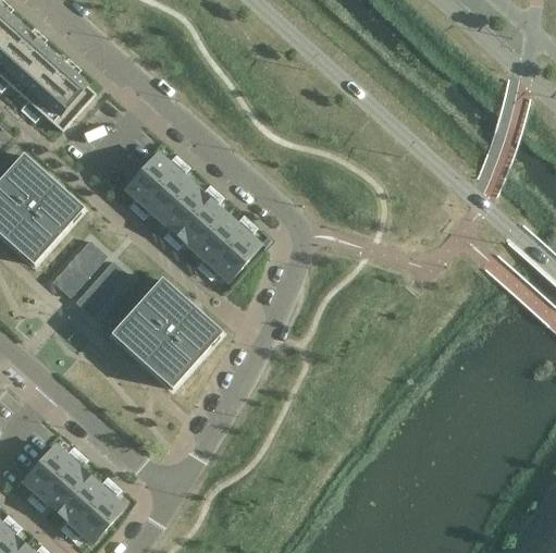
[(0,41),(17,22),(1,8),(0,9),(0,41)]
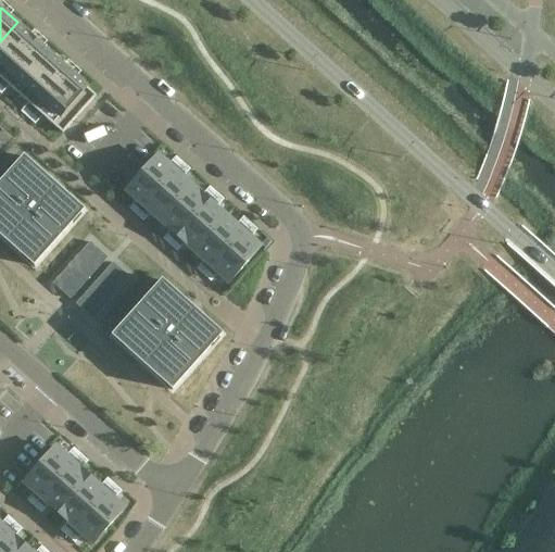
[(0,74),(1,75),(35,37),(17,22),(0,41),(0,74)]
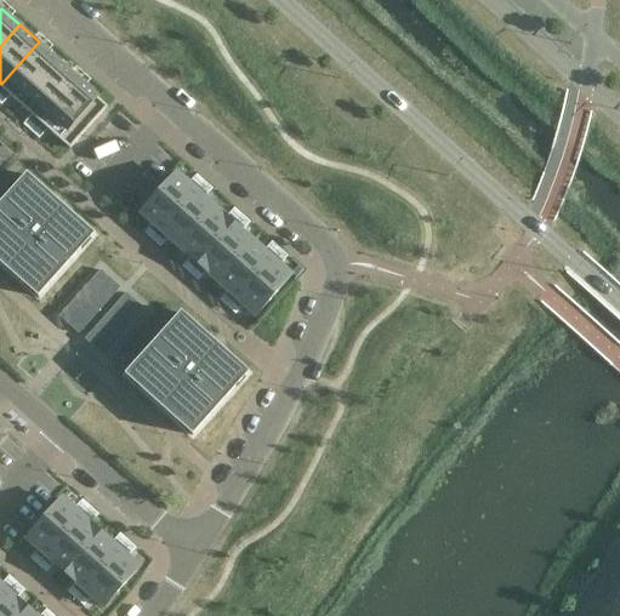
[(20,101),(57,58),(39,41),(1,84),(20,101)]
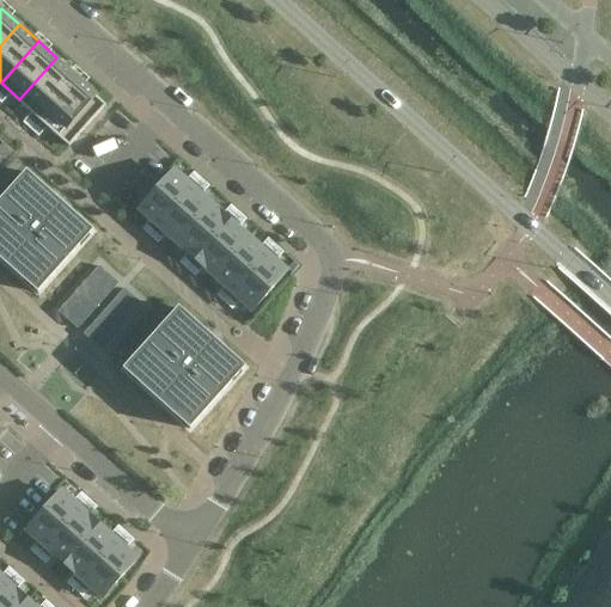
[(38,116),(75,74),(56,57),(19,99),(38,116)]
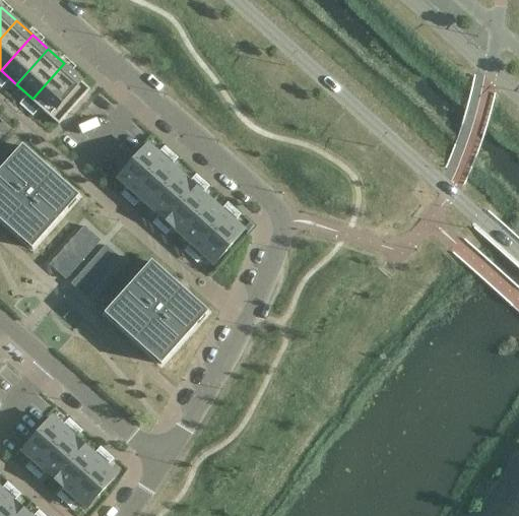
[(79,79),(80,78),(64,63),(33,99),(49,113),(54,107),(59,102),(65,95),(70,89),(75,84),(79,79)]
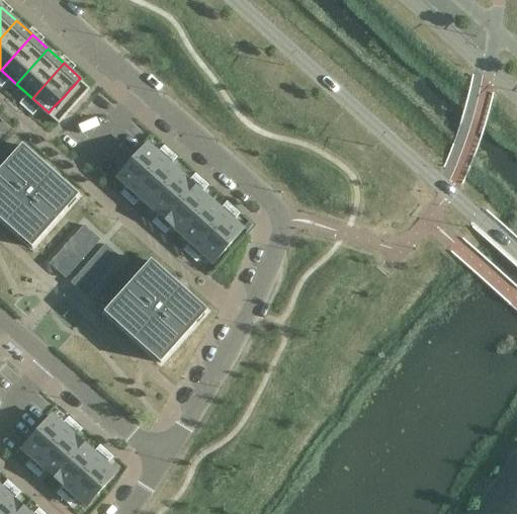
[(88,85),(80,78),(79,79),(75,84),(83,91),(88,85)]
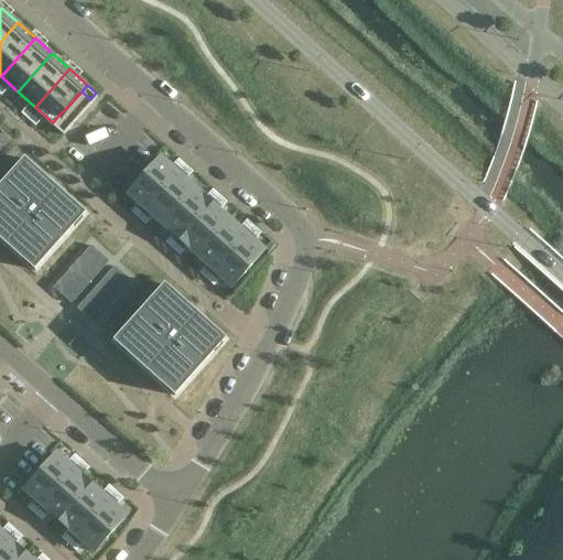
[(90,99),(82,92),(76,97),(85,106),(90,99)]
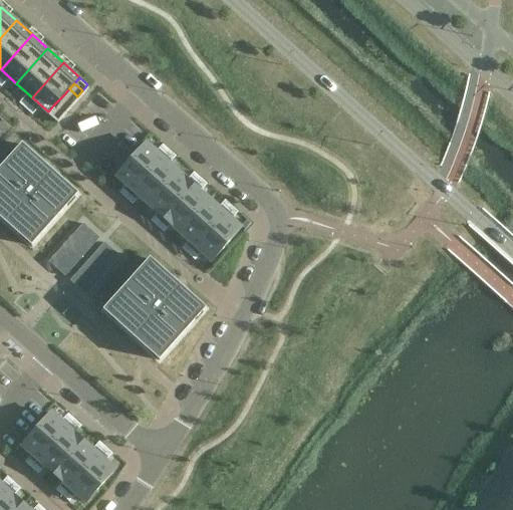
[(77,96),(69,88),(64,94),(72,101),(77,96)]
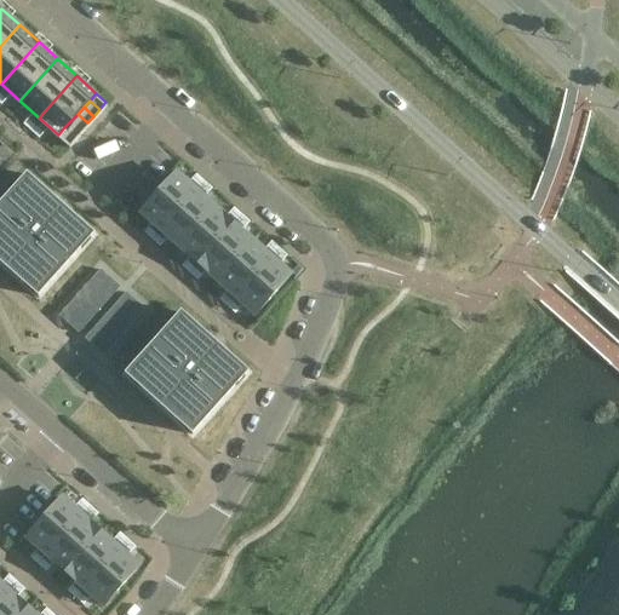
[(87,122),(78,114),(70,121),(81,130),(87,122)]
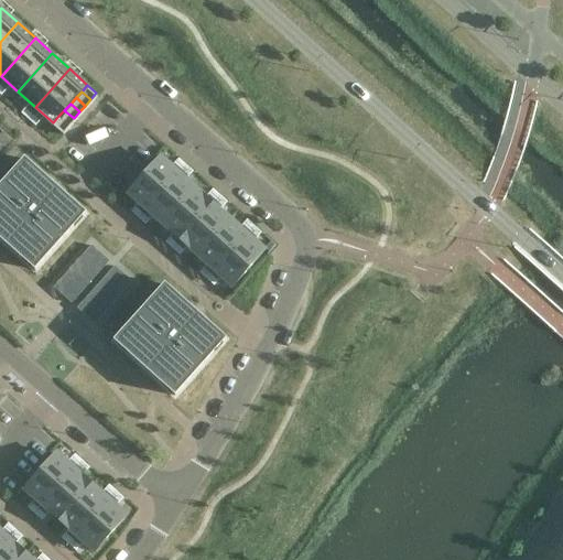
[(74,118),(64,110),(58,116),(68,125),(74,118)]
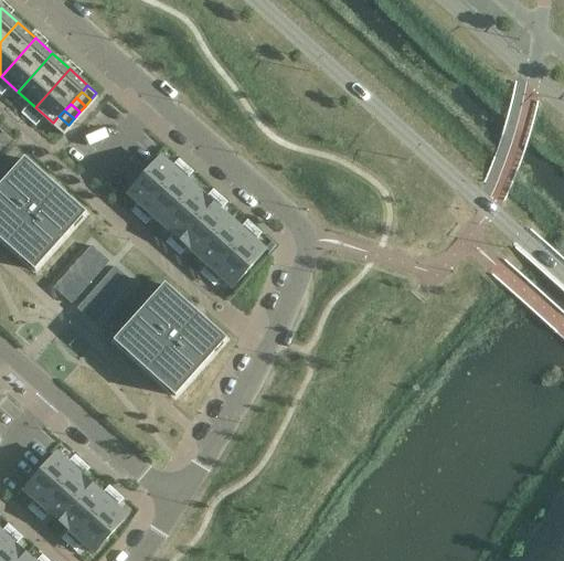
[(68,125),(59,116),(53,123),(62,131),(68,125)]
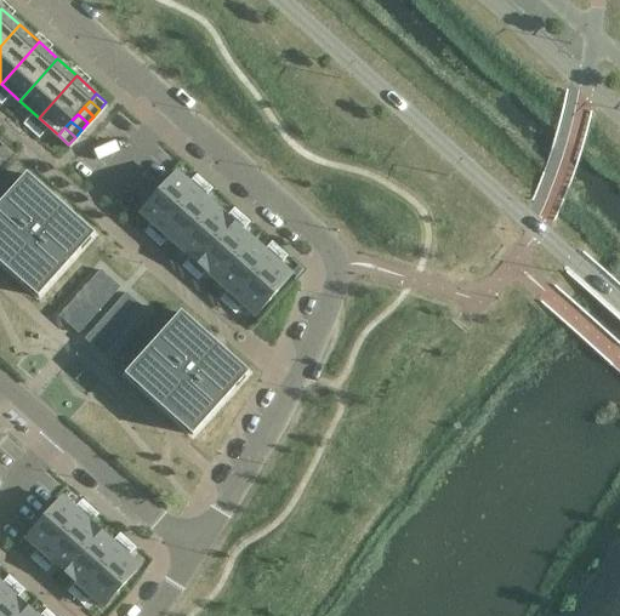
[(177,206),(195,187),(175,169),(158,188),(177,206)]
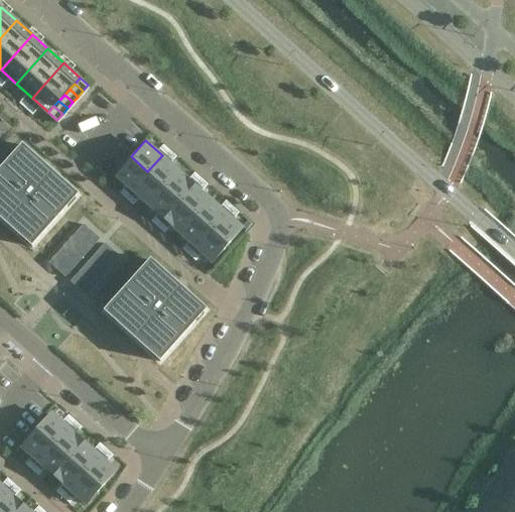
[(21,141),(0,165),(0,216),(30,243),(78,192),(21,141)]
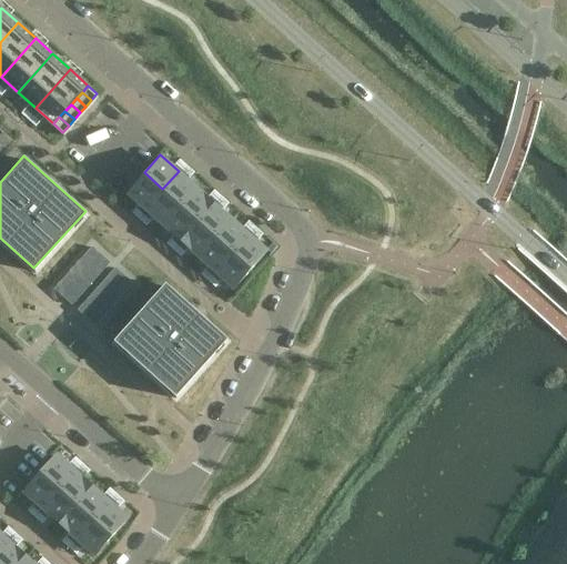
[(180,204),(195,187),(179,171),(162,189),(180,204)]
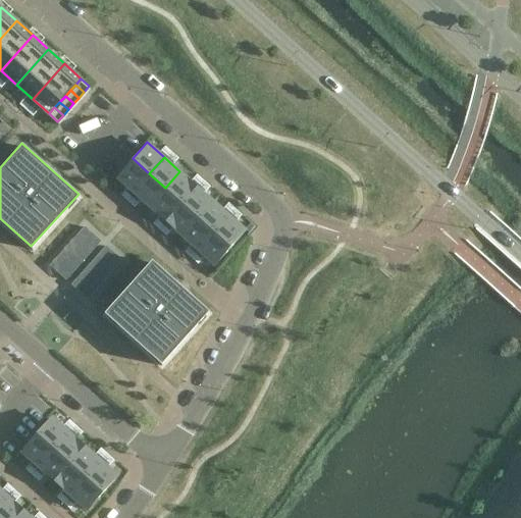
[(135,190),(149,173),(133,158),(117,175),(135,190)]
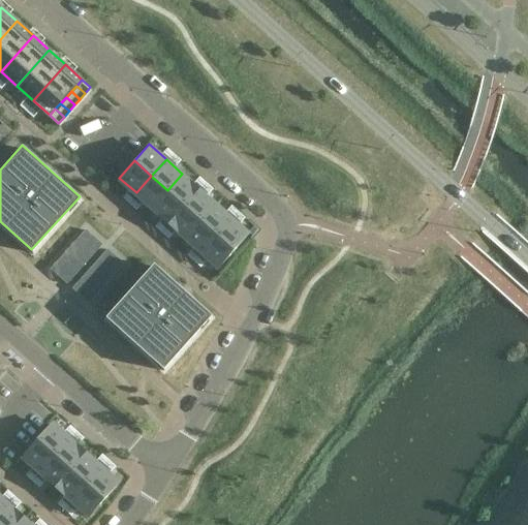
[(183,205),(198,188),(182,174),(167,190),(183,205)]
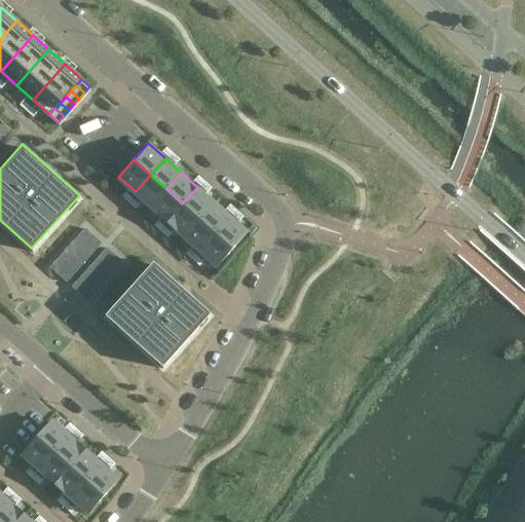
[(166,189),(150,175),(136,191),(151,206),(166,189)]
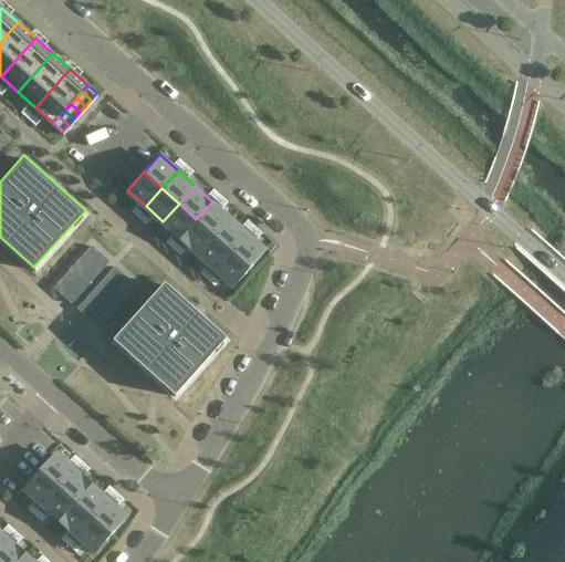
[(229,216),(212,201),(196,219),(213,235),(229,216)]
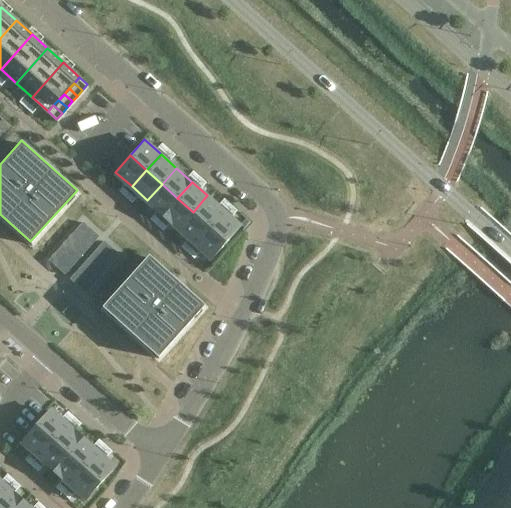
[(163,214),(177,198),(162,184),(147,200),(163,214)]
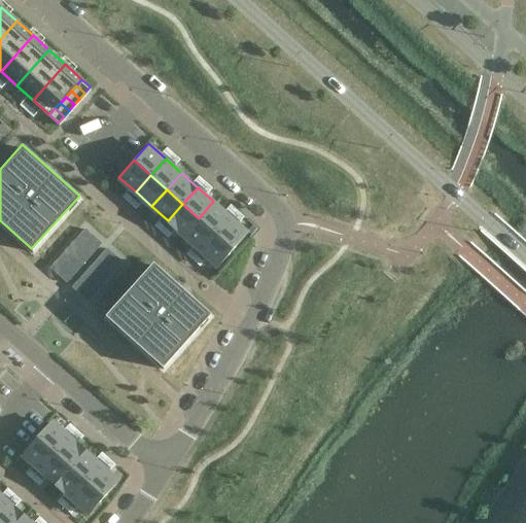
[(230,215),(213,201),(199,218),(214,232),(230,215)]
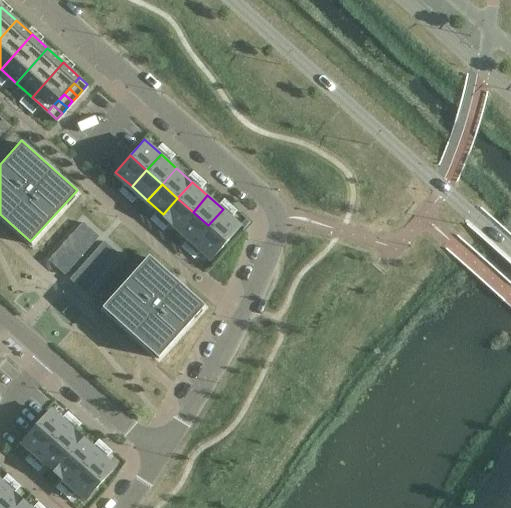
[(178,228),(193,212),(177,198),(163,214),(178,228)]
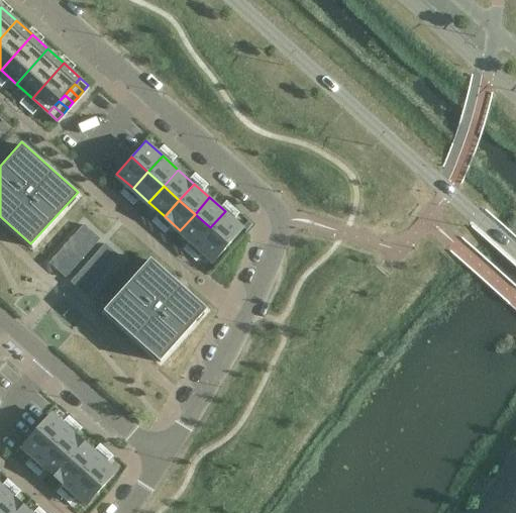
[(241,226),(225,211),(210,227),(226,242),(241,226)]
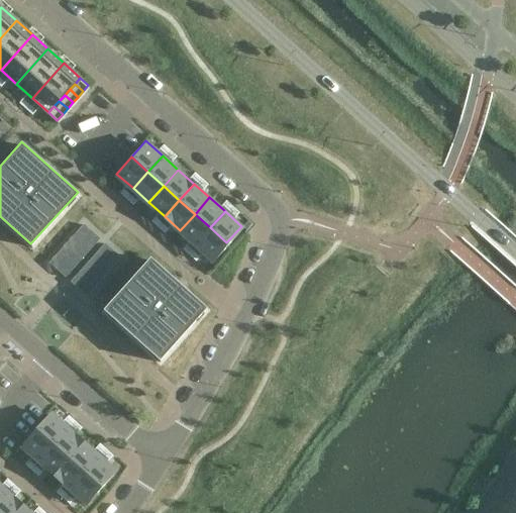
[(195,244),(210,227),(195,214),(180,230),(195,244)]
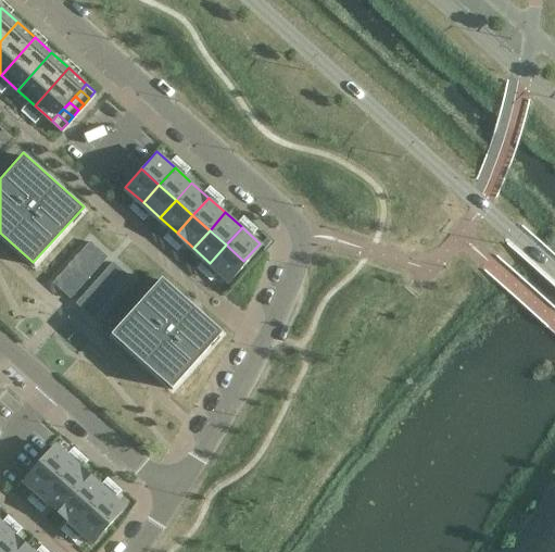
[(91,253),(98,246),(89,238),(83,245),(91,253)]
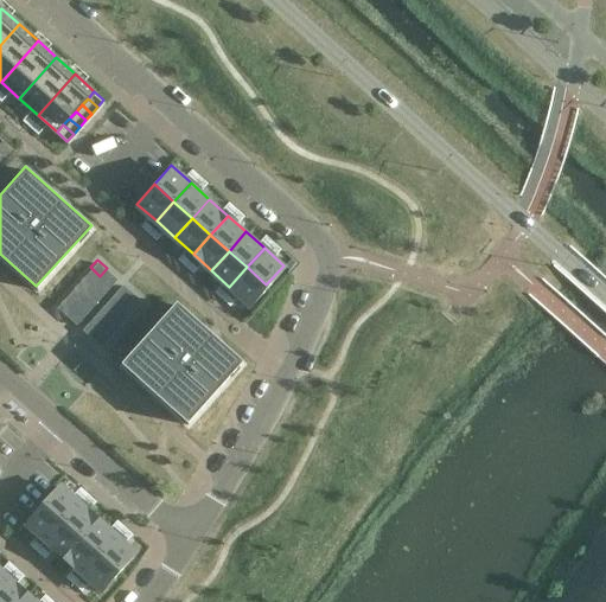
[(94,283),(100,276),(90,267),(84,275),(94,283)]
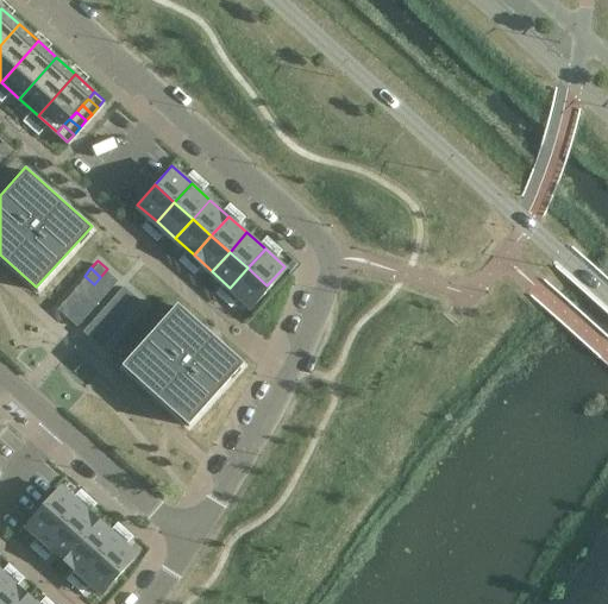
[(249,306),(267,285),(248,268),(230,288),(249,306)]
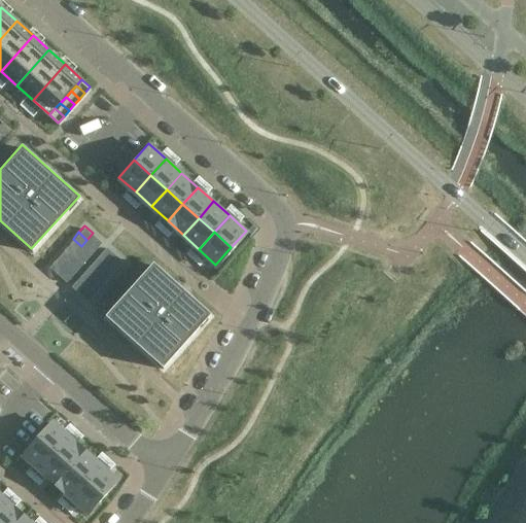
[(101,240),(93,233),(86,240),(95,247),(101,240)]
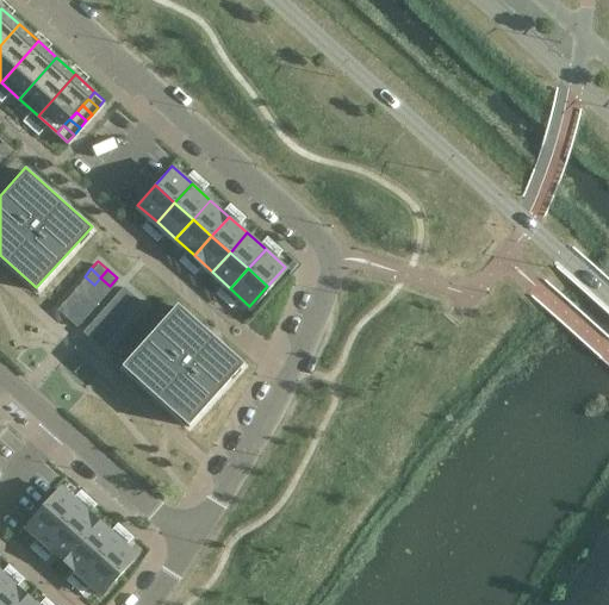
[(87,292),(94,285),(85,276),(78,284),(87,292)]
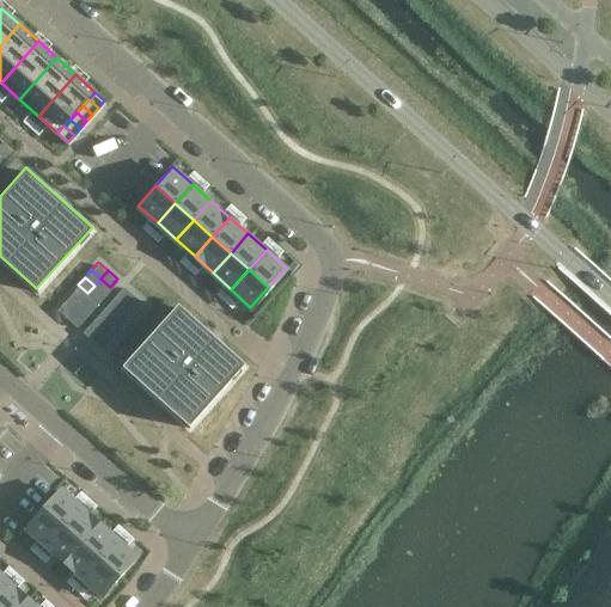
[(103,294),(110,287),(101,279),(95,286),(103,294)]
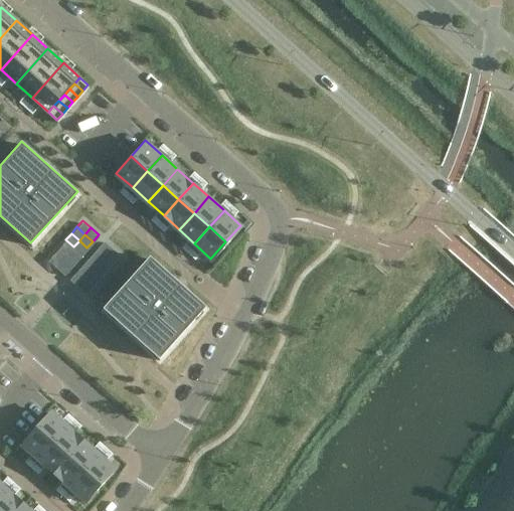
[(73,246),(65,239),(59,245),(67,252),(73,246)]
